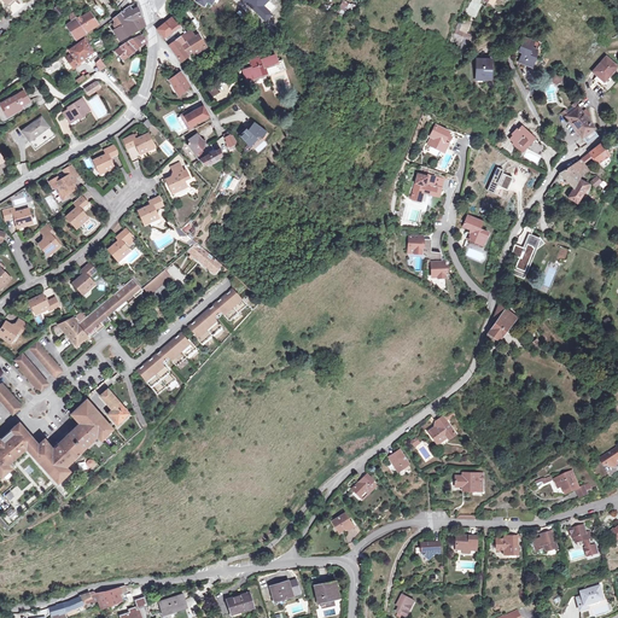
[(343,15),(347,7),(351,10),(354,5),(345,0),(340,0),(336,11),(343,15)]
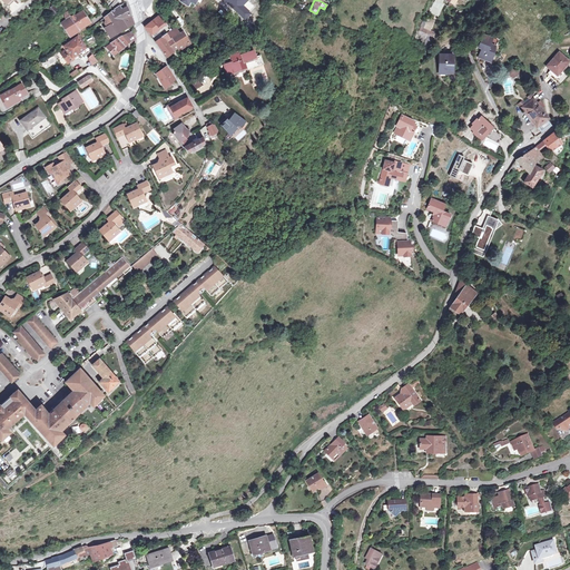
[(55,15),(59,12),(53,5),(50,8),(55,15)]
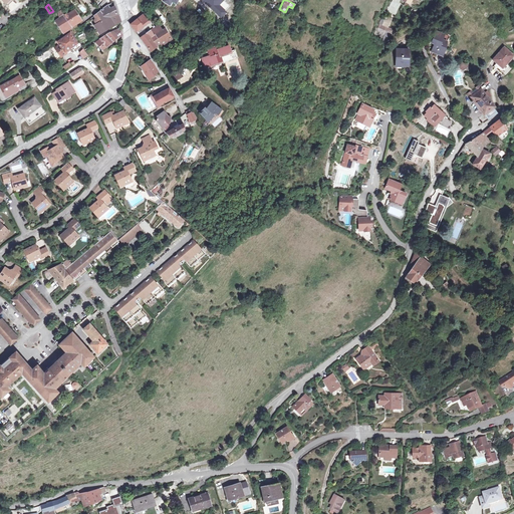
[(97,21),(98,22),(95,25),(99,31),(104,28),(106,30),(121,22),(115,5),(111,7),(109,4),(95,15),(98,18),(97,21)]
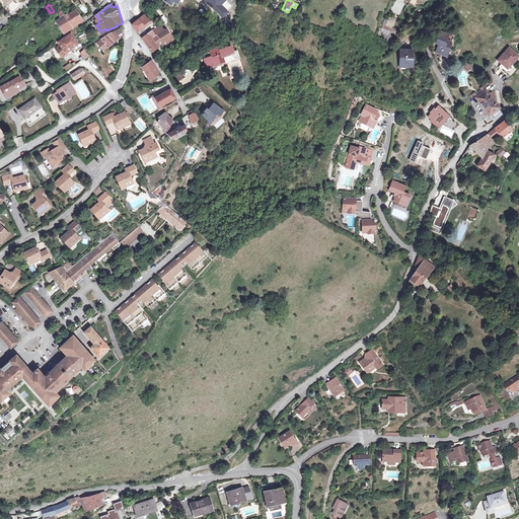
[(63,31),(79,21),(83,19),(78,11),(71,16),(70,14),(57,22),(63,31)]
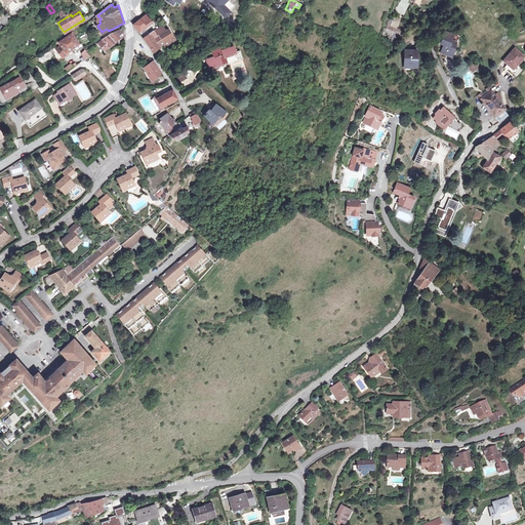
[(147,15),(140,22),(134,27),(140,34),(153,23),(147,15)]
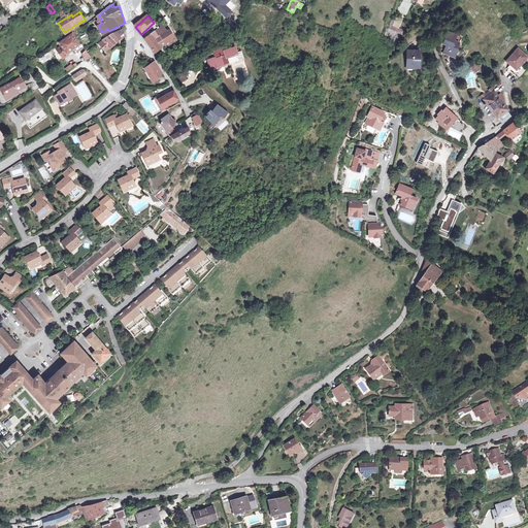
[(403,30),(395,26),(389,38),(400,43),(403,37),(401,36),(403,30)]
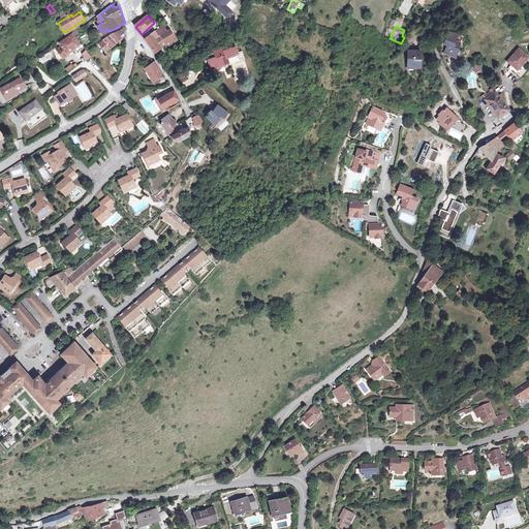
[(168,47),(170,44),(177,41),(170,30),(165,34),(161,28),(146,39),(156,54),(162,49),(161,49),(166,45),(167,48),(168,47)]
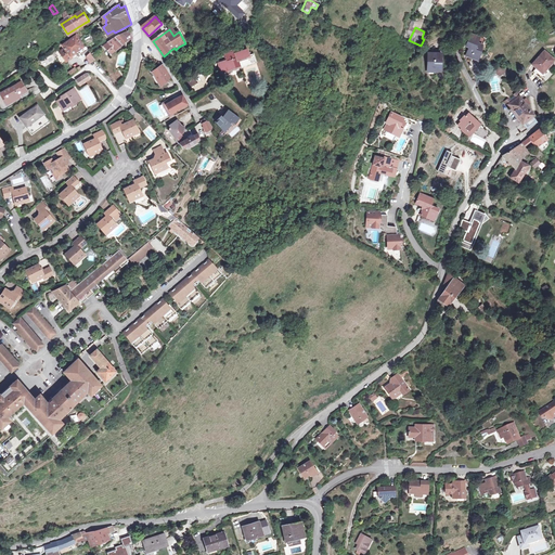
[(110,54),(111,53),(112,54),(121,47),(121,48),(132,38),(129,31),(118,36),(105,46),(110,52),(108,53),(110,54)]
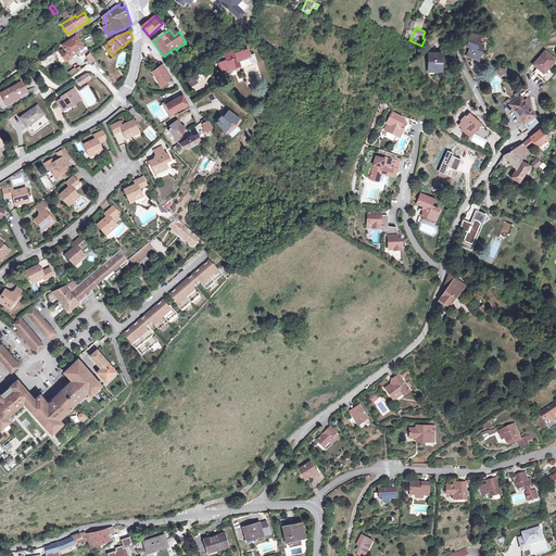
[(484,39),(472,35),(468,45),(472,46),(469,54),(479,58),(481,50),(482,43),(484,39)]
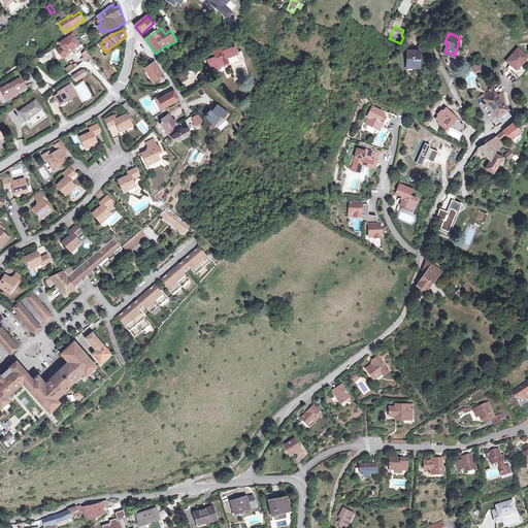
[(57,58),(60,61),(69,55),(70,54),(69,53),(80,44),(72,34),(60,42),(61,43),(54,50),(59,56),(57,58)]
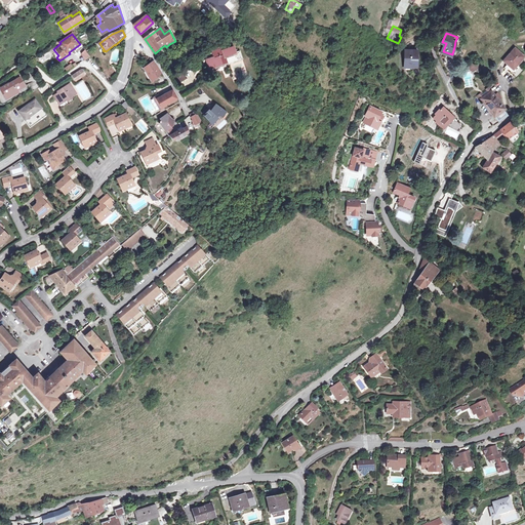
[(24,41),(26,45),(34,41),(32,37),(24,41)]
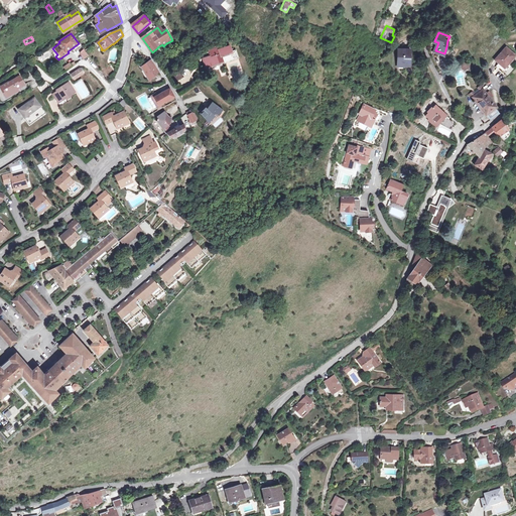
[(222,62),(223,65),(238,58),(236,50),(233,51),(232,46),(219,50),(218,48),(209,50),(211,57),(203,60),(206,69),(222,62)]
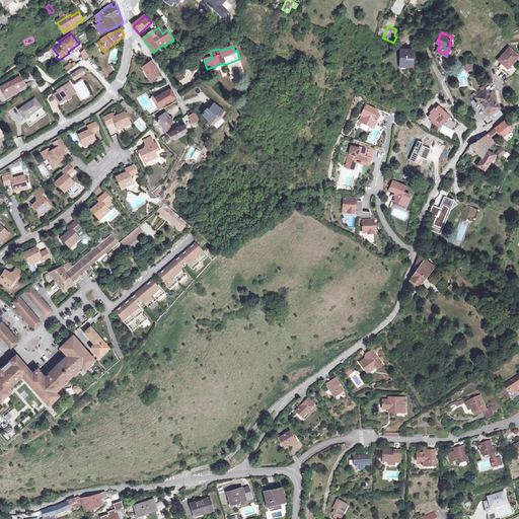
[(507,47),(497,61),(507,69),(518,54),(507,47)]
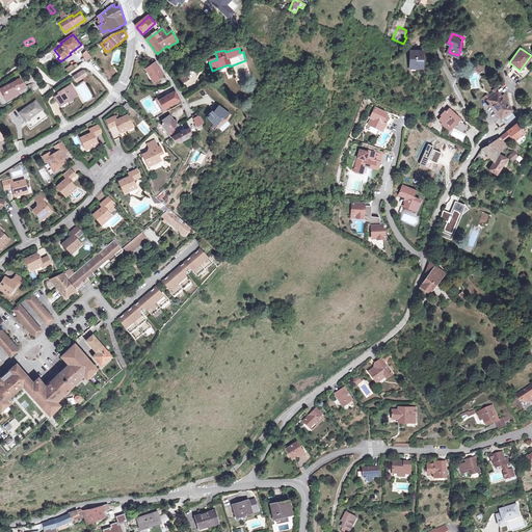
[(85,60),(90,58),(86,50),(81,53),(85,60)]
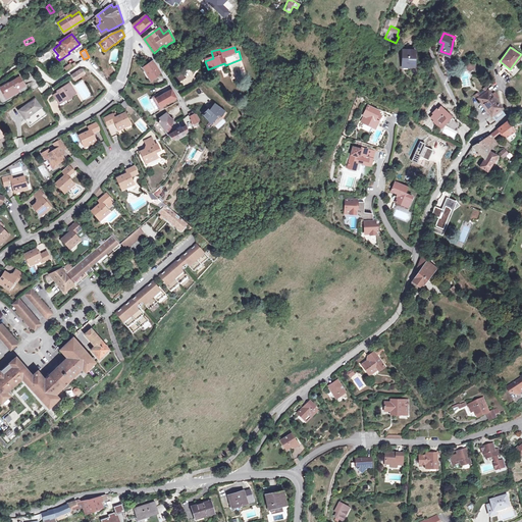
[(414,51),(404,51),(404,66),(414,66),(414,51)]
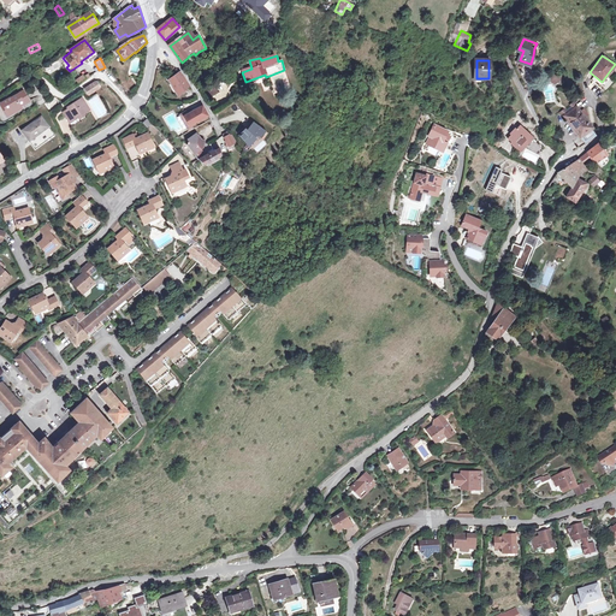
[(557,69),(549,75),(556,83),(563,77),(557,69)]
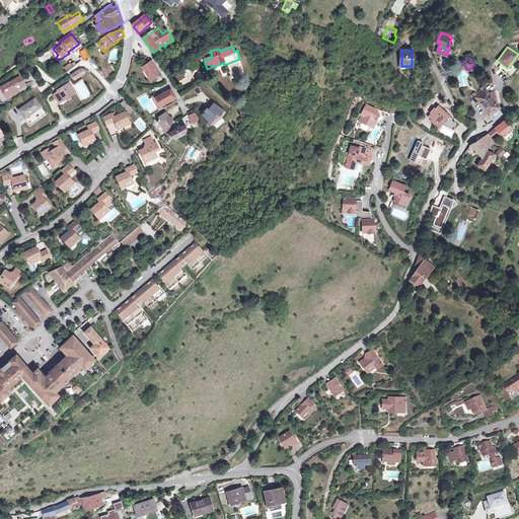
[(153,62),(143,68),(147,75),(151,81),(160,73),(153,62)]
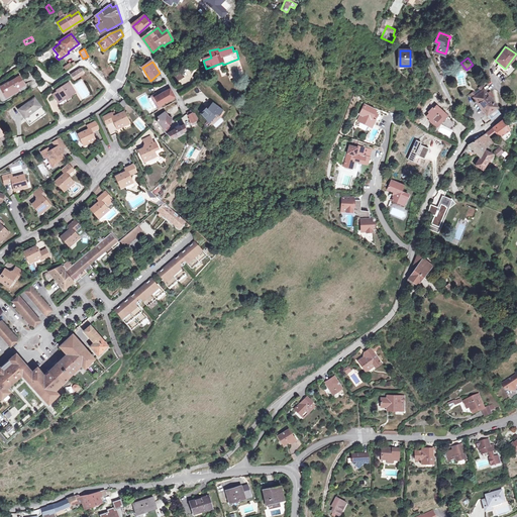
[(72,74),(76,79),(84,73),(81,68),(72,74)]
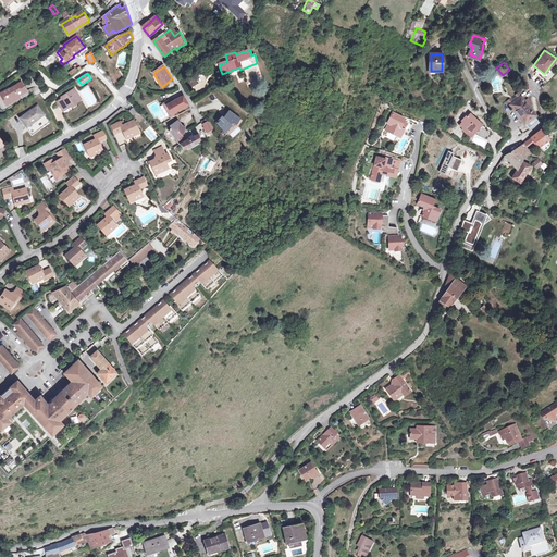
[(194,73),(185,77),(190,86),(199,82),(194,73)]
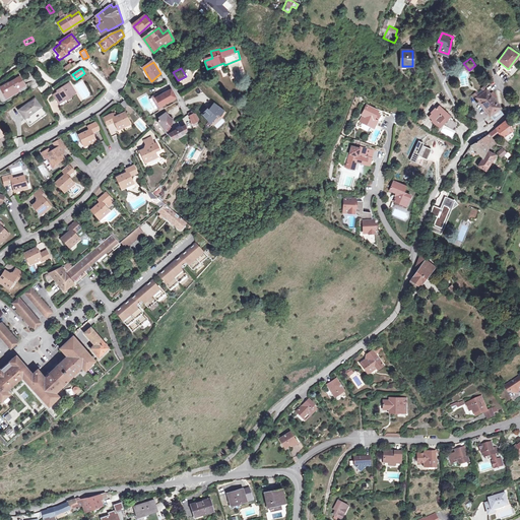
[(0,89),(1,90),(2,90),(6,96),(16,90),(15,89),(23,84),(18,77),(8,83),(7,82),(0,87),(0,89)]
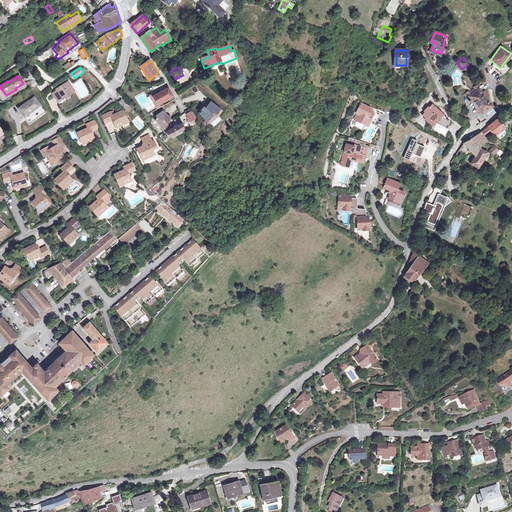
[(74,91),(68,81),(59,87),(59,88),(57,90),(52,93),(55,97),(59,94),(62,99),(74,91)]
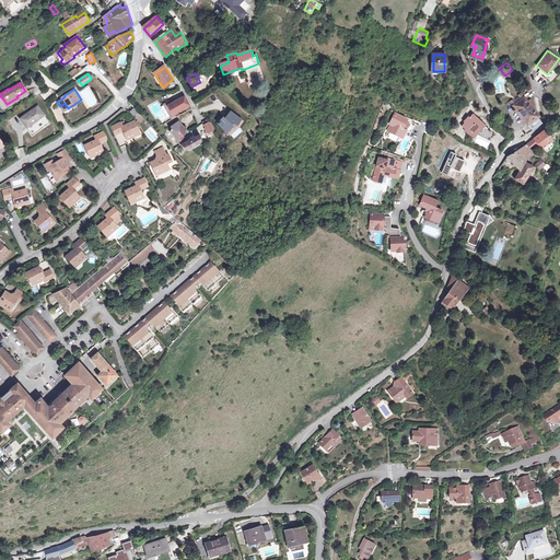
[(49,90),(41,94),(44,98),(53,94),(49,90)]
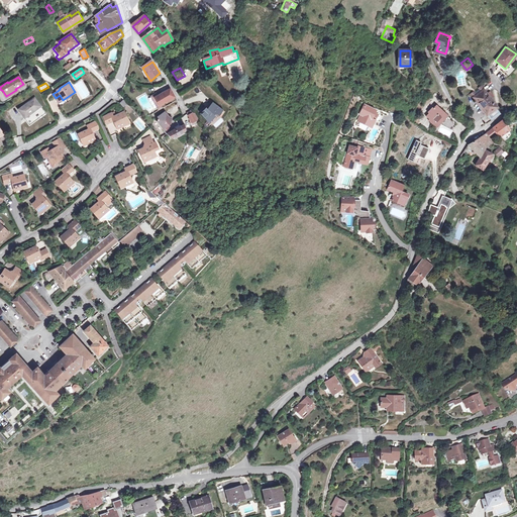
[(483,89),(474,96),(489,115),(498,107),(483,89)]
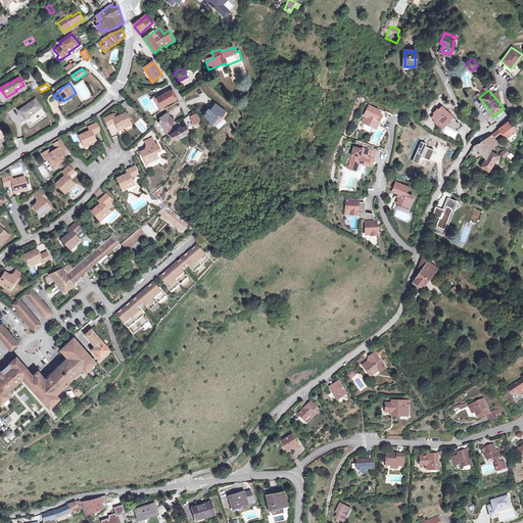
[(160,98),(157,100),(162,108),(178,99),(173,91),(160,98)]
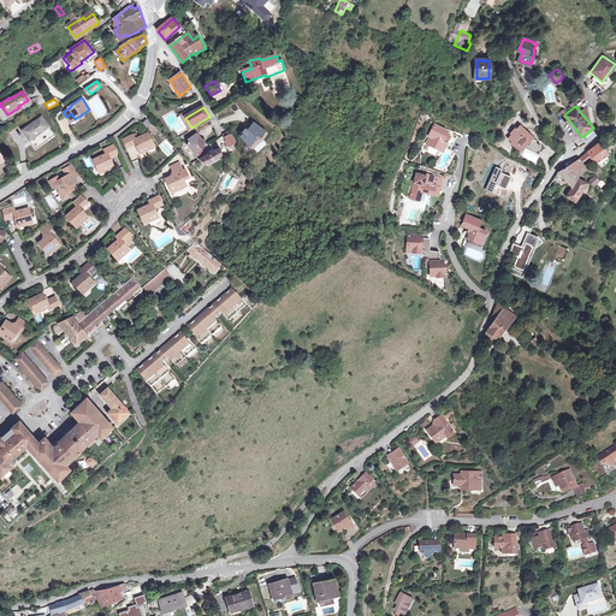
[(191,128),(185,118),(189,116),(188,113),(181,118),(189,132),(193,131),(191,128)]
